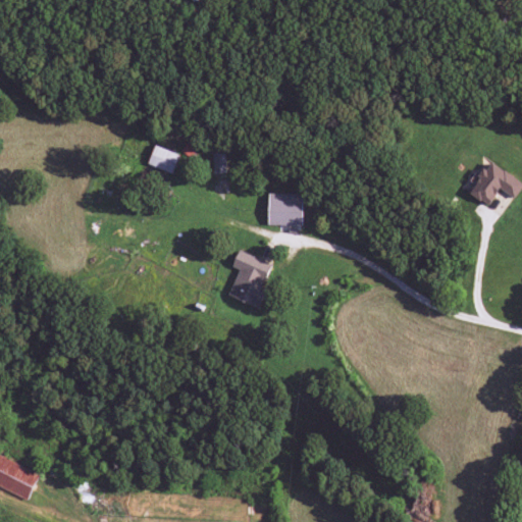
[(179,155),(155,146),(148,164),(172,173),(179,155)]
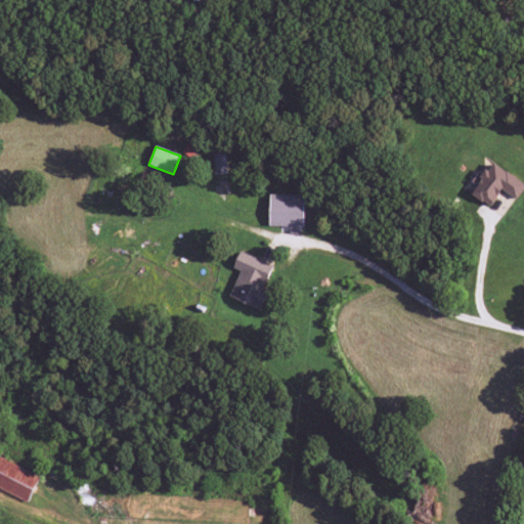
[(523,187),(523,183),(492,162),(470,193),(489,207),(501,190),(516,200),(523,187)]
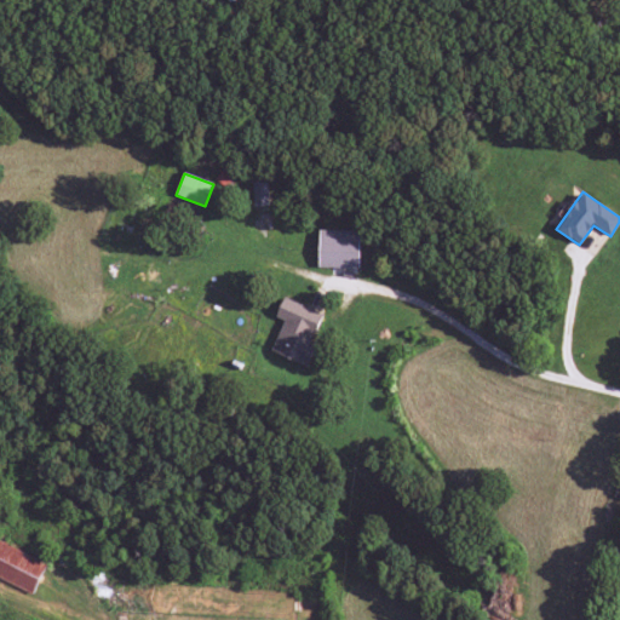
[(319,268),(359,269),(360,230),(319,230),(319,268)]
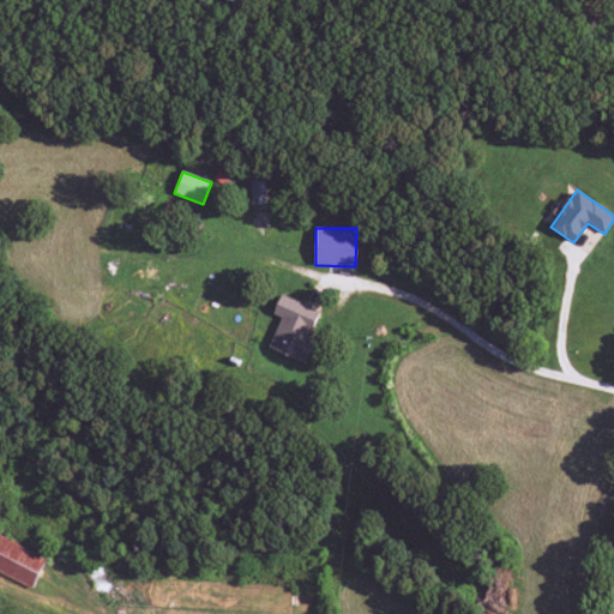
[(304,362),(313,339),(308,338),(319,311),(281,295),(272,314),(281,317),(268,348),(304,362)]
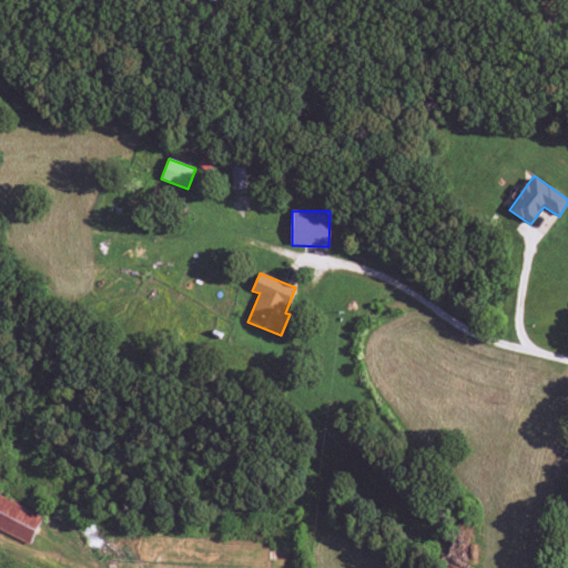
[(44,511),(0,490),(0,524),(31,539),(44,511)]
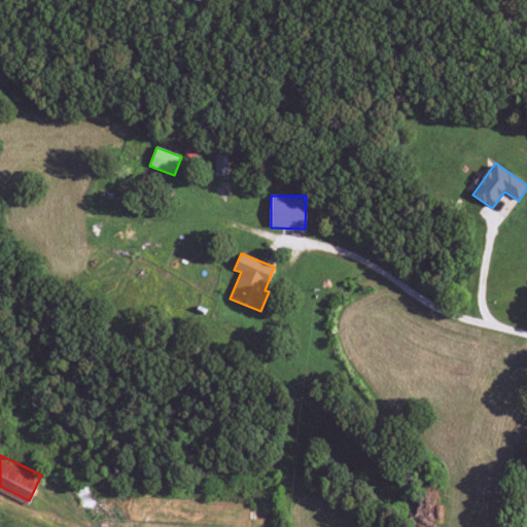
All buildings are outlined.
